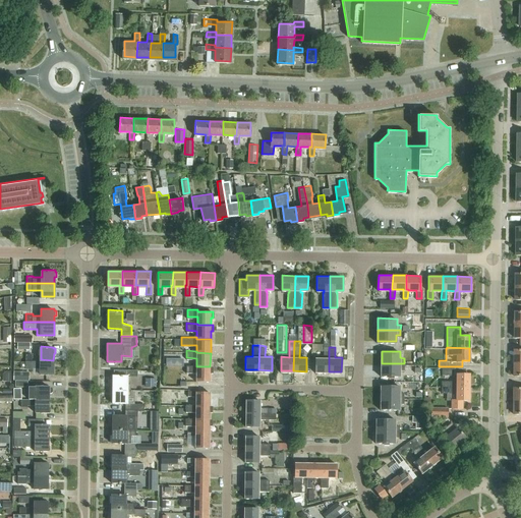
[(315,370),(329,371),(329,357),(315,357),(315,370)]
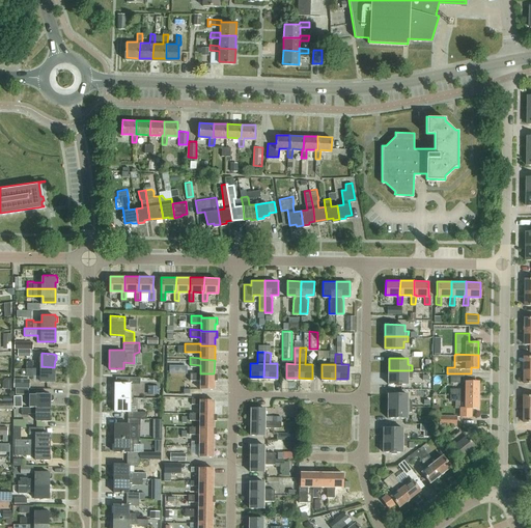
[(42,366),(32,366),(25,366),(21,366),(21,373),(26,373),(26,374),(40,374),(40,380),(54,380),(54,367),(42,366)]
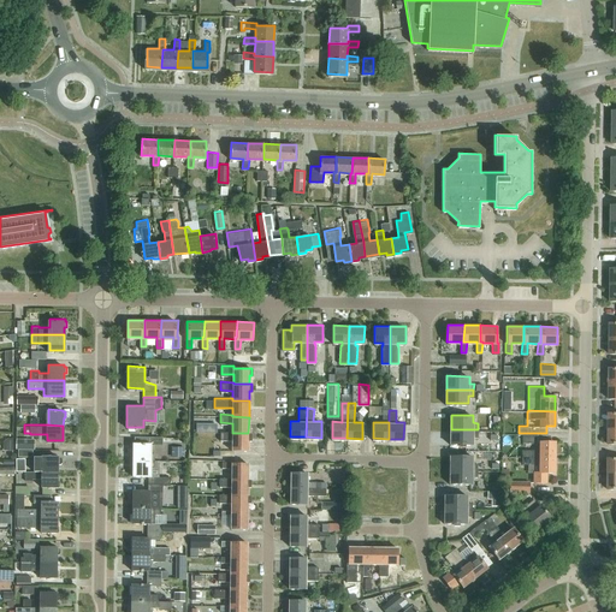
[(478,435),(478,429),(451,429),(450,443),(473,443),(473,435),(478,435)]
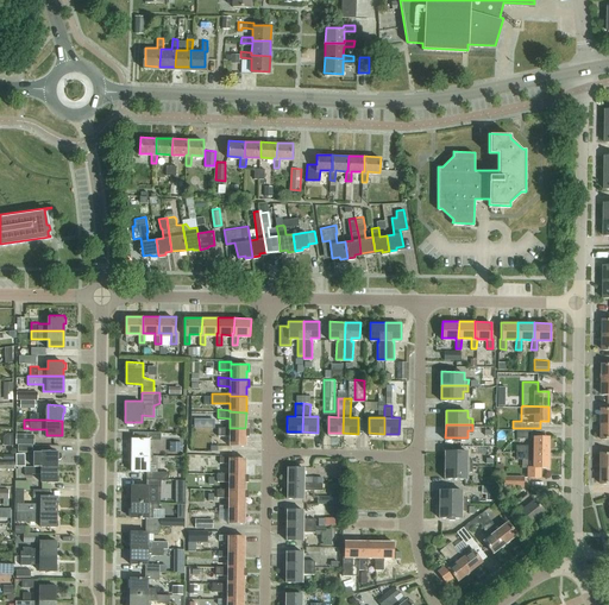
[(248,428),(245,428),(230,428),(230,426),(218,426),(218,434),(230,434),(230,445),(245,445),(245,435),(248,435),(248,428)]
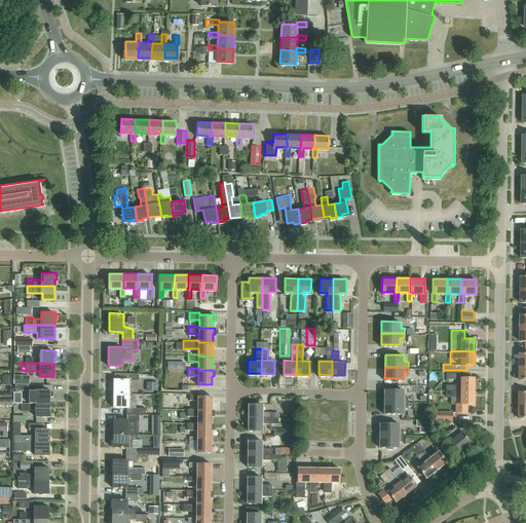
[(114,391),(132,391),(132,386),(128,386),(128,379),(139,379),(139,372),(126,372),(126,378),(114,378),(114,391)]
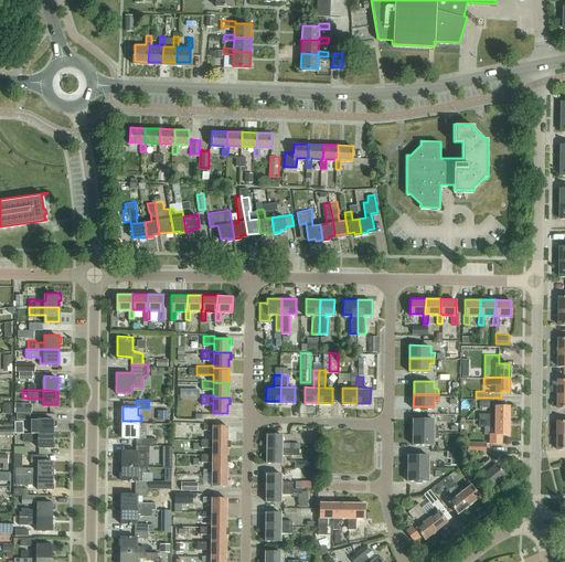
[(14,411),(17,411),(30,411),(31,411),(31,401),(16,401),(14,411)]
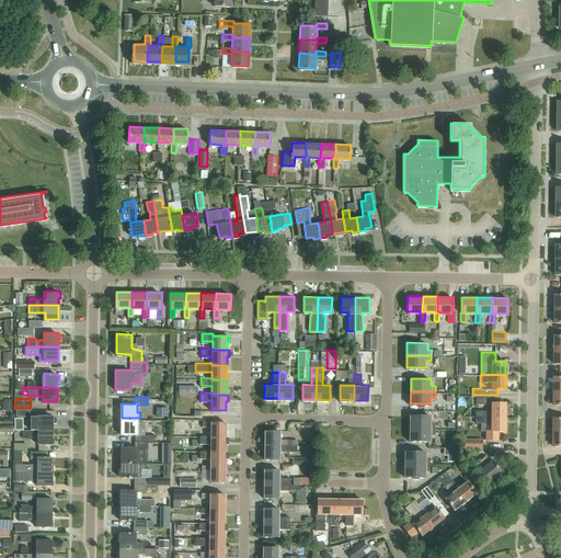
[(438,401),(438,414),(453,414),(453,401),(438,401)]
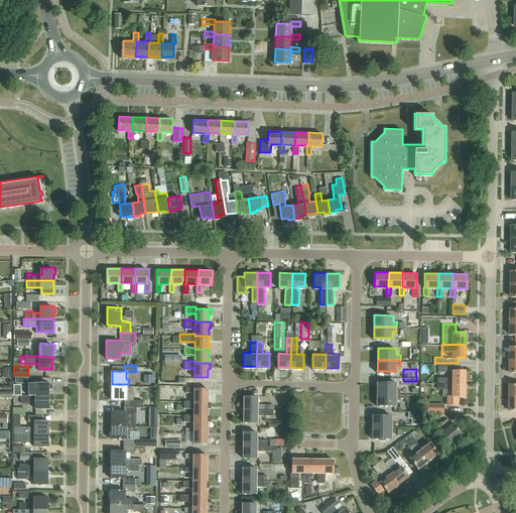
[(452,369),(452,376),(437,375),(437,384),(441,384),(441,379),(447,379),(447,382),(465,382),(465,370),(452,369)]
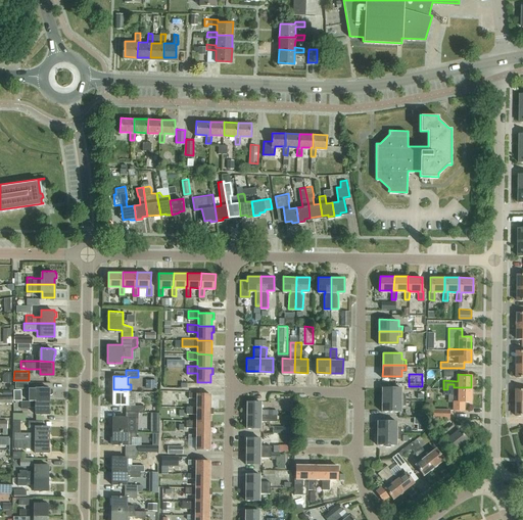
[(156,386),(156,378),(145,378),(145,386),(156,386)]
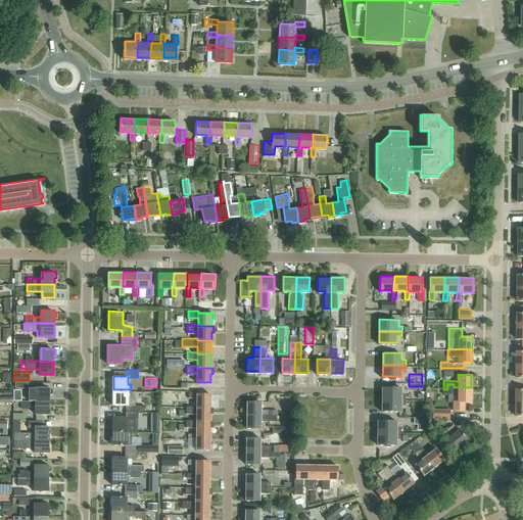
[(443,393),(458,393),(458,399),(453,399),(453,409),(464,409),(464,400),(471,400),(471,387),(454,387),(454,384),(447,384),(447,389),(443,389),(443,393)]
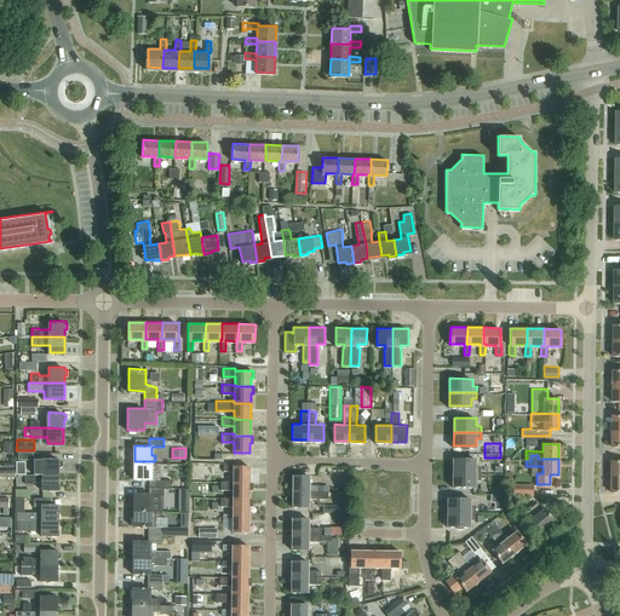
[(42,458),(42,459),(34,459),(34,473),(59,473),(59,466),(61,466),(62,465),(62,460),(61,458),(42,458)]
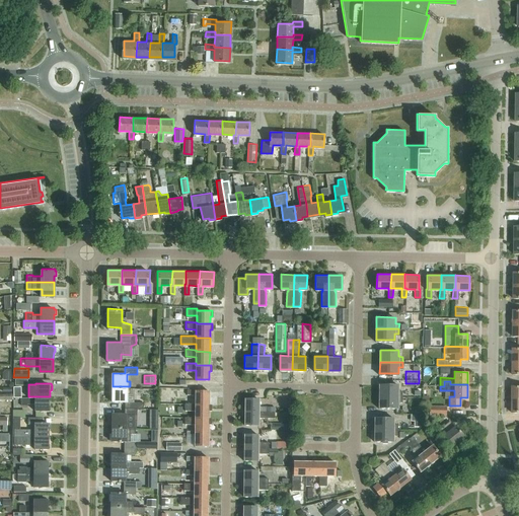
[(379,394),(401,395),(401,389),(397,389),(397,384),(379,383),(379,394)]
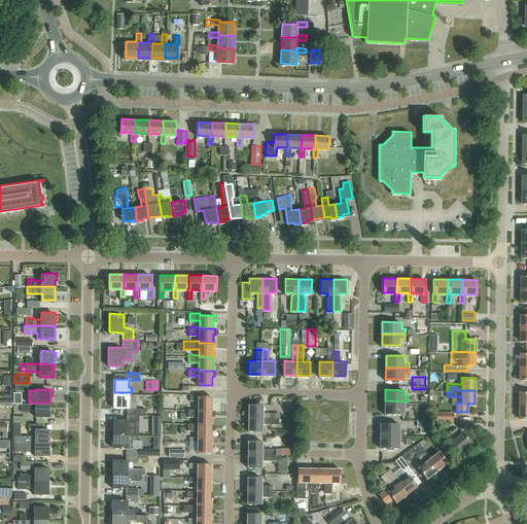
[(139,413),(145,413),(145,407),(128,407),(128,398),(136,398),(136,393),(132,393),(132,392),(114,392),(113,407),(127,407),(127,413),(139,413)]
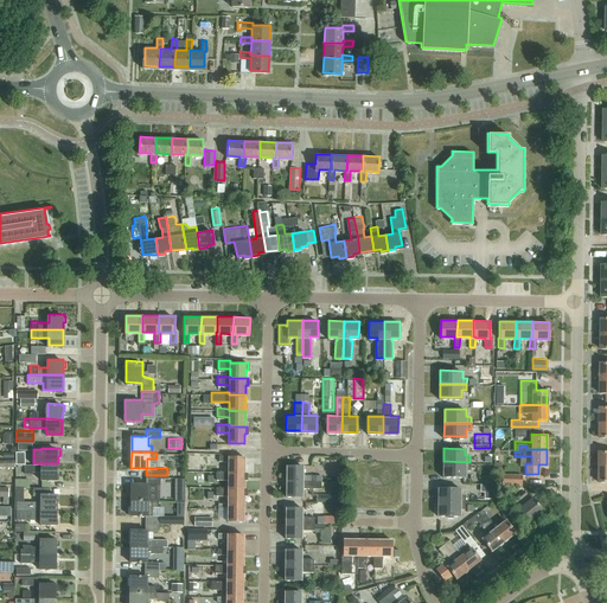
[(219,460),(229,460),(229,469),(229,472),(244,472),(244,455),(229,455),(229,454),(219,454),(219,460)]
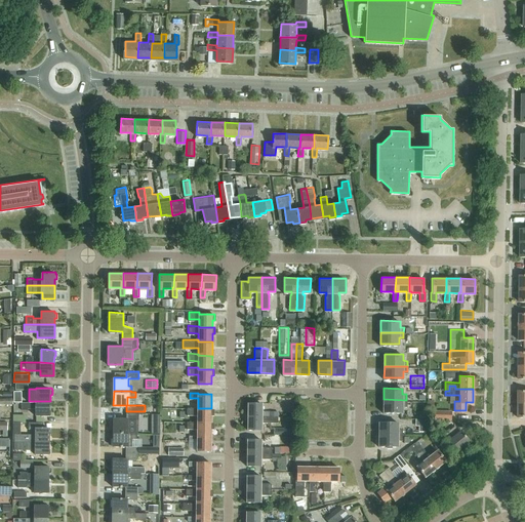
[(406,400),(384,399),(384,411),(402,411),(402,405),(406,405),(406,400)]
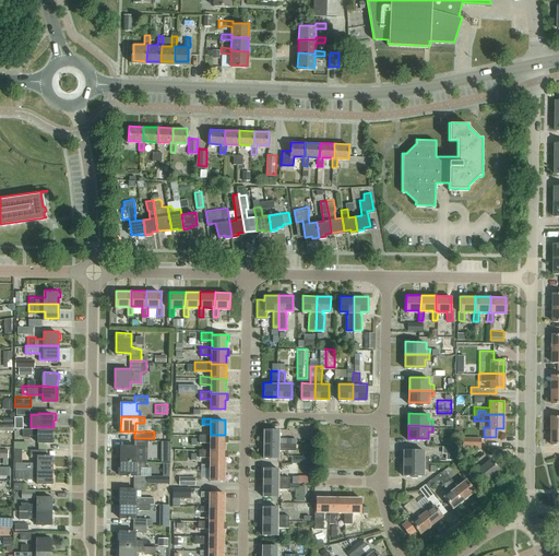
[(30,434),(38,434),(38,441),(54,441),(54,427),(31,427),(22,427),(22,435),(30,435),(30,434)]
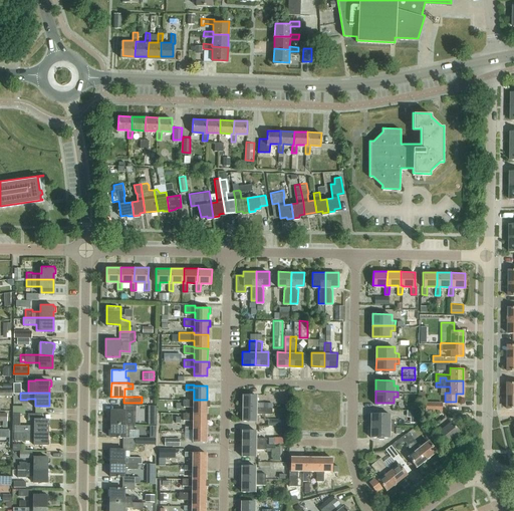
[(272,401),(257,401),(257,394),(243,394),(243,406),(256,407),(272,407),(272,401)]
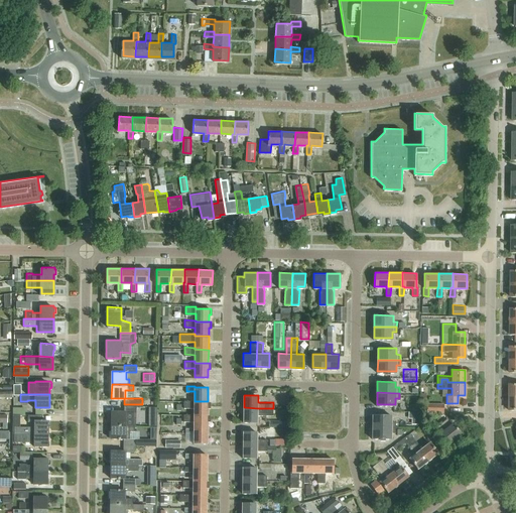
[(195,399),(184,399),(183,406),(195,406),(194,413),(194,414),(208,415),(208,407),(210,407),(210,401),(208,401),(195,401),(195,399)]
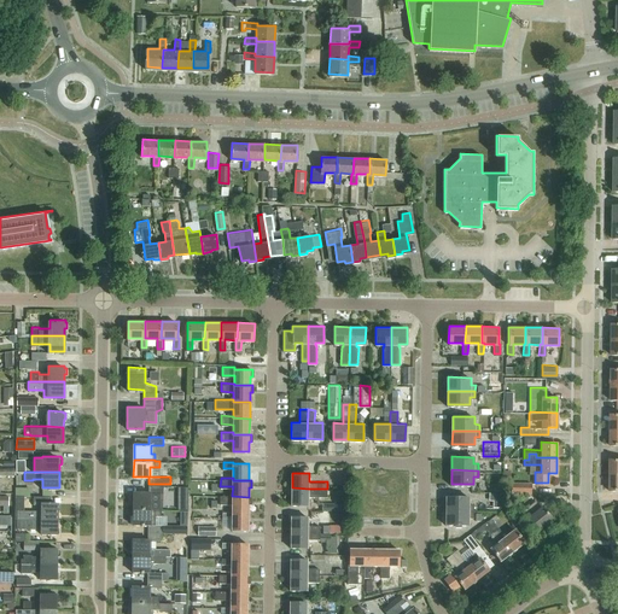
[(531,492),(531,481),(512,480),(512,492),(531,492)]
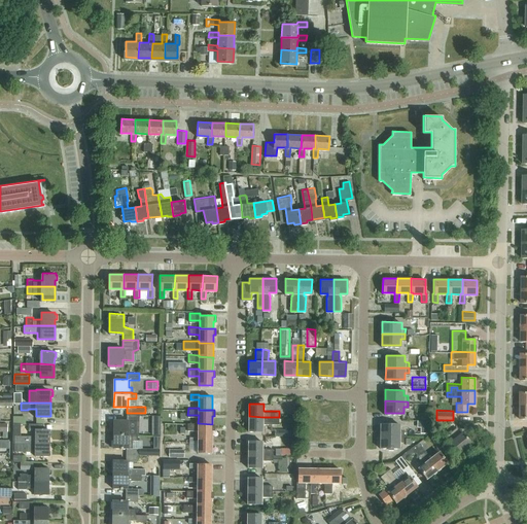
[(139,420),(139,413),(127,413),(127,419),(114,419),(113,432),(132,433),(132,432),(132,427),(128,427),(129,419),(139,420)]
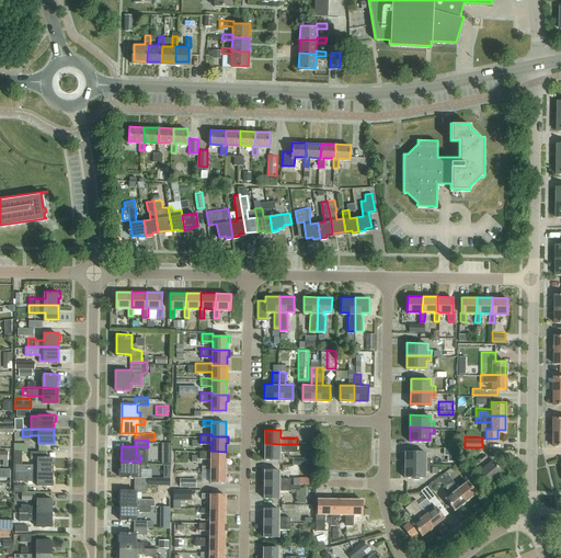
[(279,458),(279,451),(297,451),(297,444),(279,444),(265,443),(265,457),(279,458)]
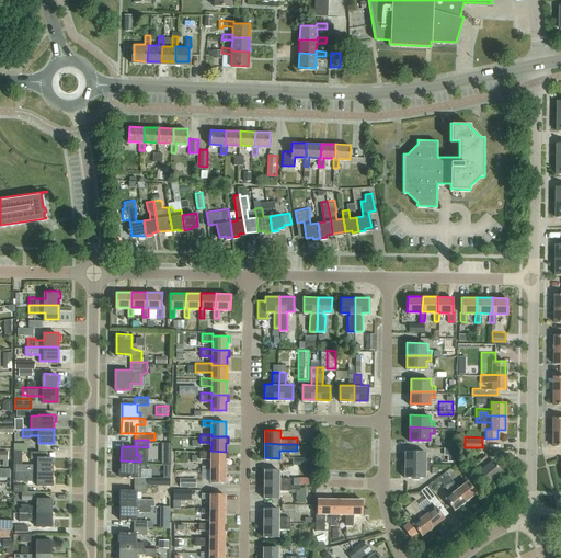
[(31,448),(31,456),(31,463),(15,463),(15,469),(53,470),(53,456),(46,456),(46,450),(31,448)]
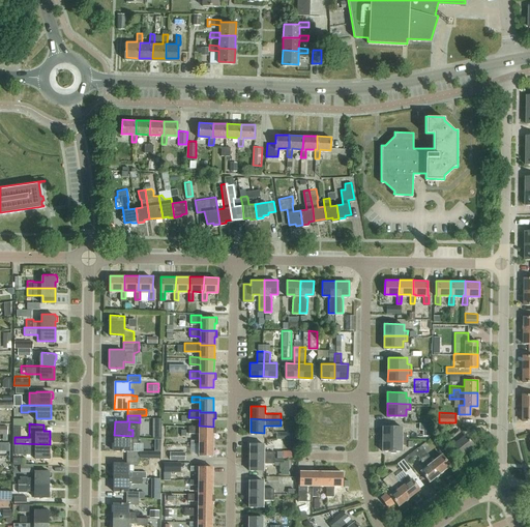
[(199,425),(188,425),(188,432),(199,432),(199,438),(199,440),(213,440),(213,433),(215,433),(215,427),(213,427),(199,426),(199,425)]
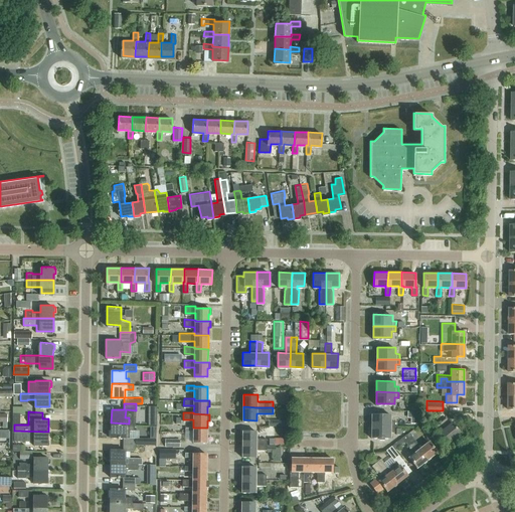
[(390,413),(371,413),(371,424),(394,424),(394,419),(390,419),(390,413)]
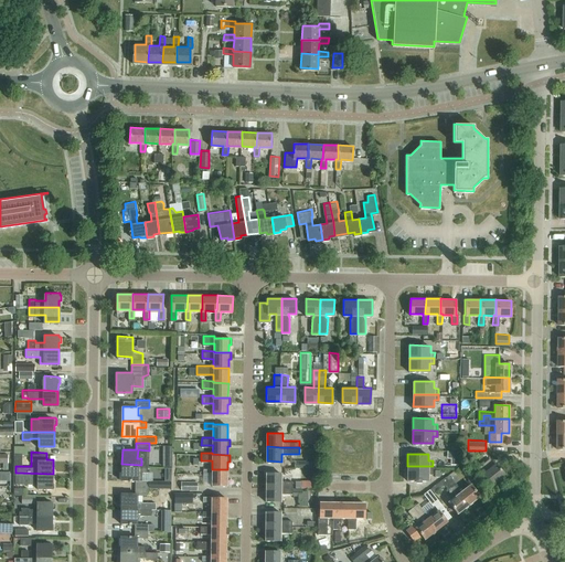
[(490,486),(491,485),(492,487),(498,483),(497,480),(504,474),(496,463),(494,463),(489,457),(479,465),(480,465),(476,468),(480,473),(483,469),(484,472),(480,474),(490,486)]
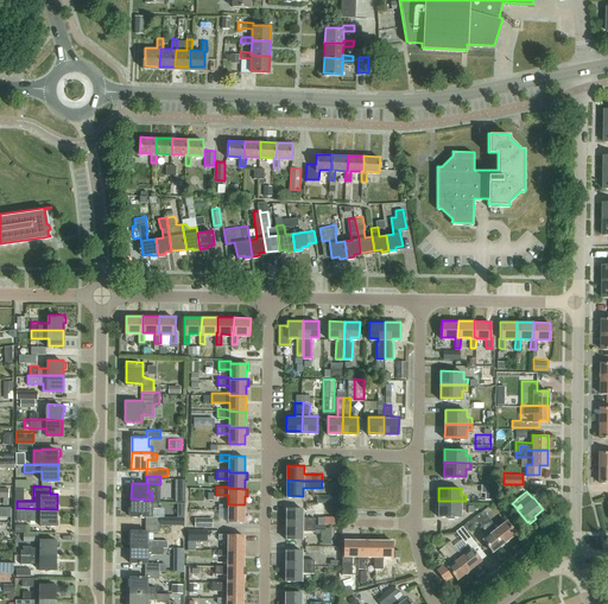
[(146,515),(145,522),(160,522),(160,515),(152,515),(152,506),(159,506),(159,500),(152,498),(152,500),(131,498),(131,515),(146,515)]
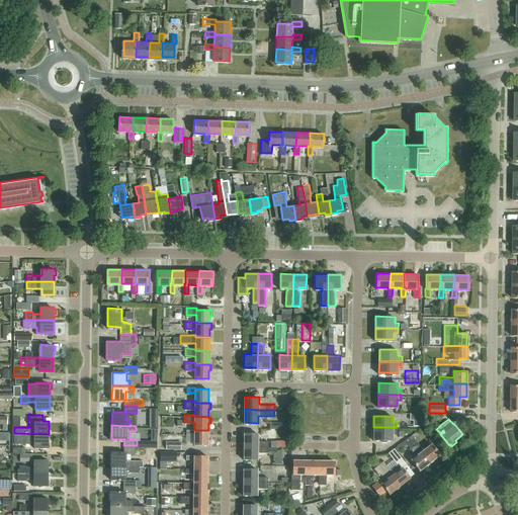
[(373,427),(373,438),(393,439),(393,433),(397,433),(397,427),(373,427)]
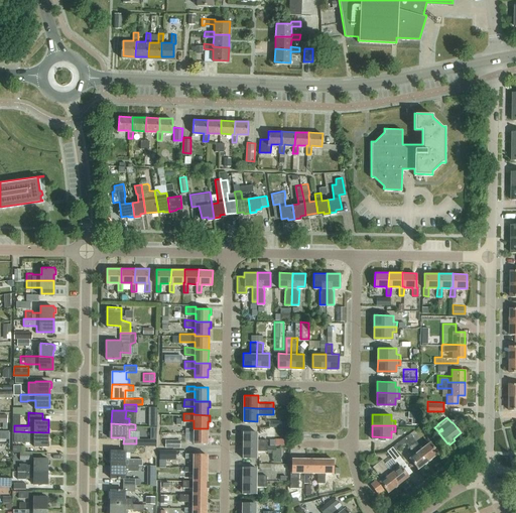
[(194,426),(185,426),(185,431),(194,431),(194,442),(208,442),(208,428),(194,428),(194,426)]
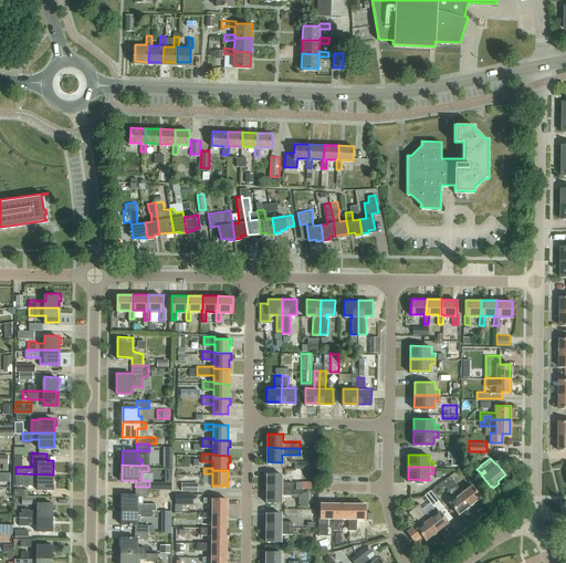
[(266,472),(266,487),(293,487),(293,480),(282,480),(282,472),(266,472)]
